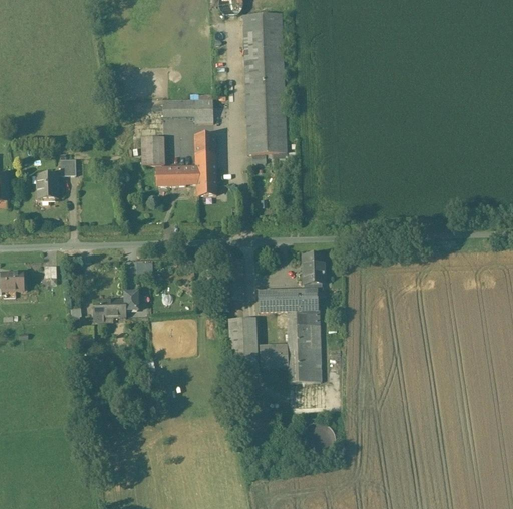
[(236,13),(239,11),(240,8),(241,4),(240,0),(219,0),(218,1),(218,5),(219,9),(220,12),(223,14),(226,16),(230,16),(233,15),(236,13)]
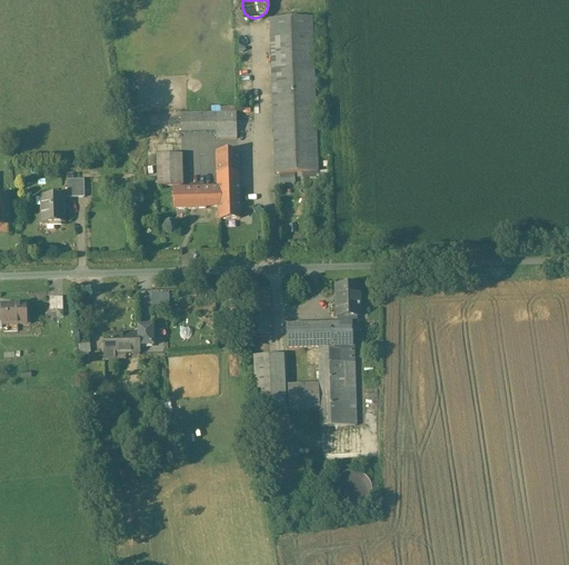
[(312,16),(270,17),(275,171),(317,170),(312,16)]
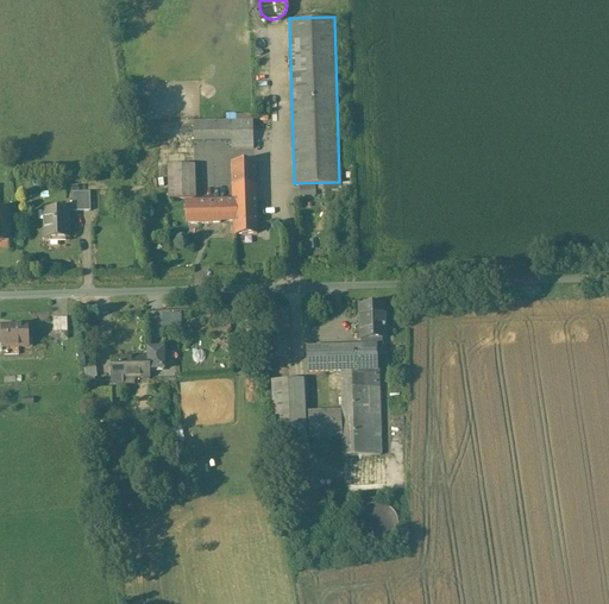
[(231,119),(193,120),(193,137),(231,137),(231,119)]
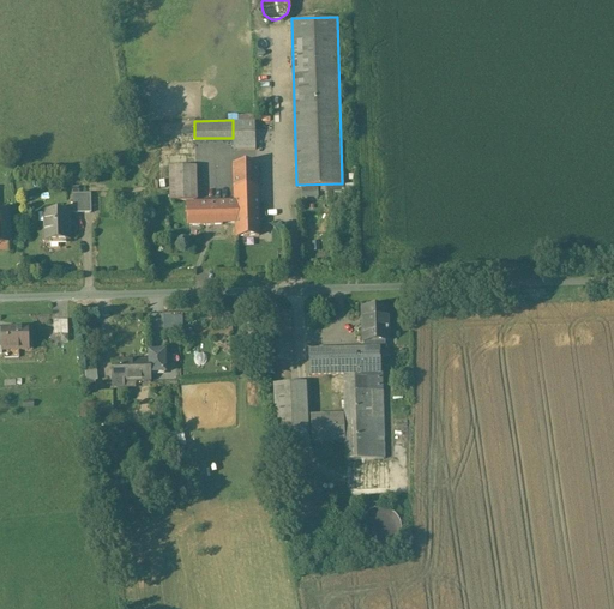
[(254,120),(233,120),(233,138),(254,137),(254,120)]
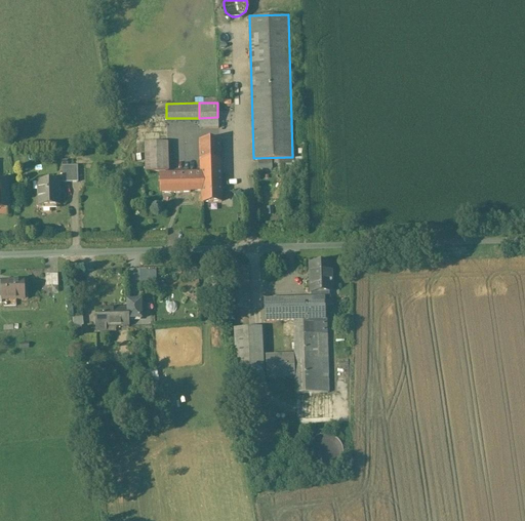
[(219,137),(200,138),(202,187),(202,199),(220,198),(219,137)]
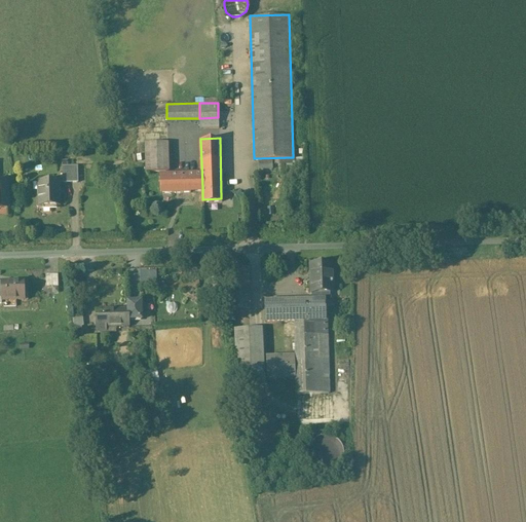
[(166,140),(145,141),(146,169),(167,168),(166,140)]
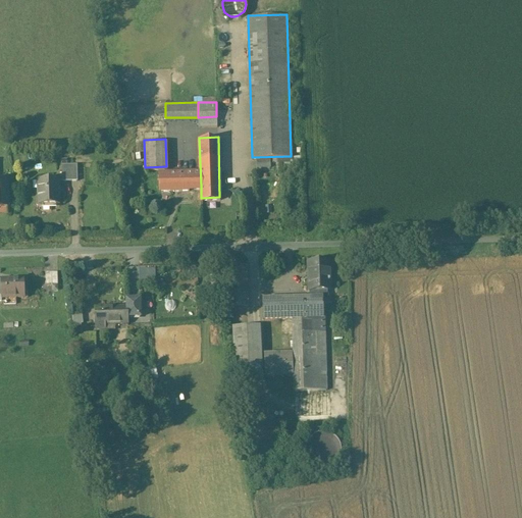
[(76,161),(61,162),(62,178),(77,177),(76,161)]
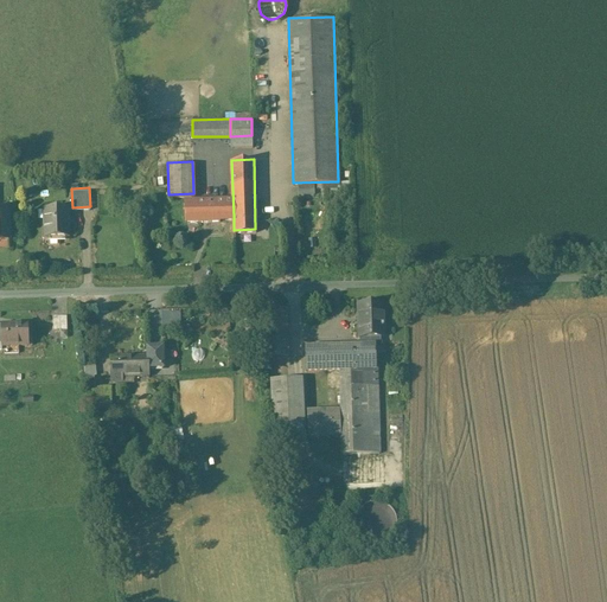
[(232,198),(186,198),(186,219),(219,218),(218,217),(234,216),(232,198)]
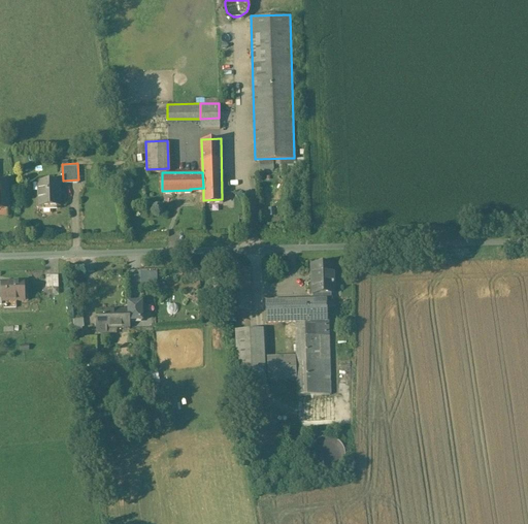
[(0,205),(9,205),(8,179),(0,179),(0,205)]
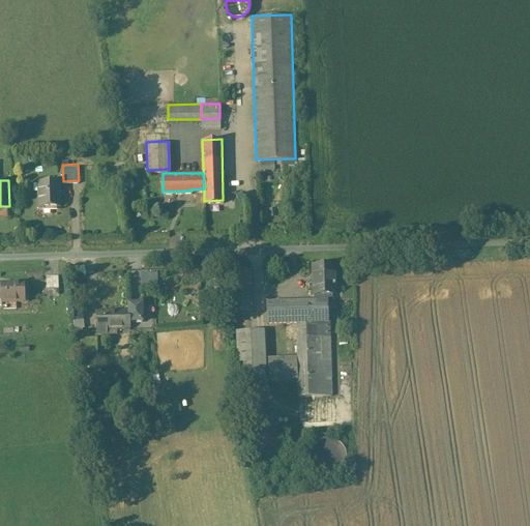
[(60,180),(38,180),(38,205),(60,205),(60,180)]
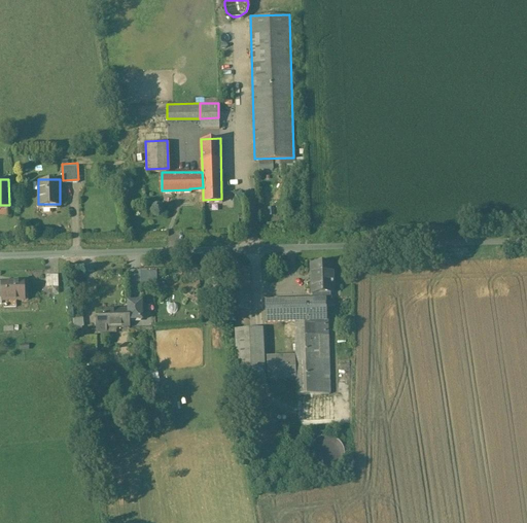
[(332,260),(311,262),(311,290),(312,290),(312,299),(325,299),(330,299),(330,289),(334,289),(332,260)]
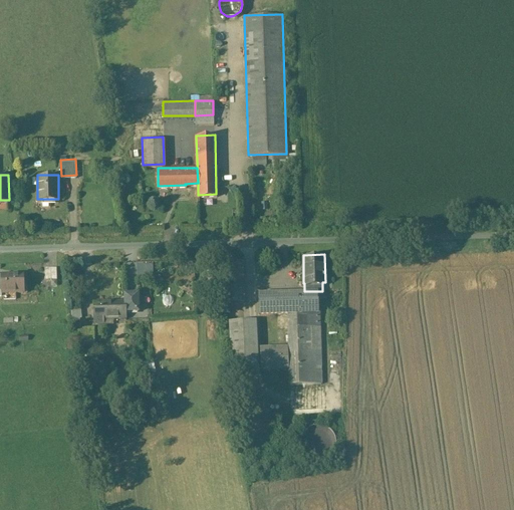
[(23,271),(1,272),(1,273),(1,290),(24,289),(23,271)]
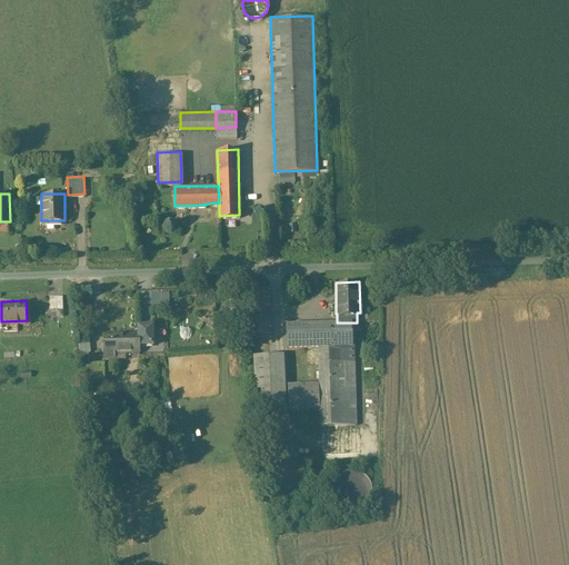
[(153,321),(137,323),(137,345),(155,344),(153,321)]
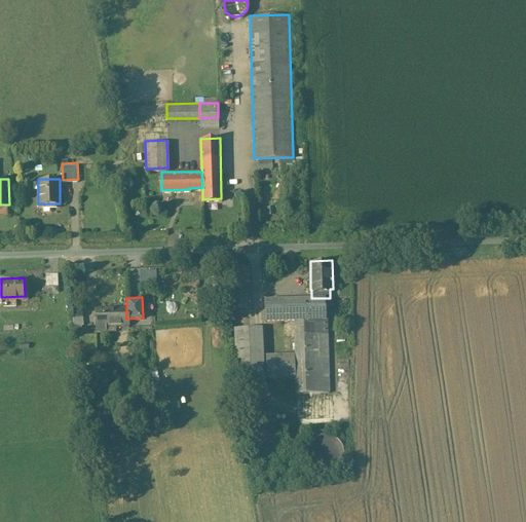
[(311,298),(264,299),(264,319),(295,318),(297,392),(328,390),(327,332),(327,315),(326,315),(325,298),(311,298)]
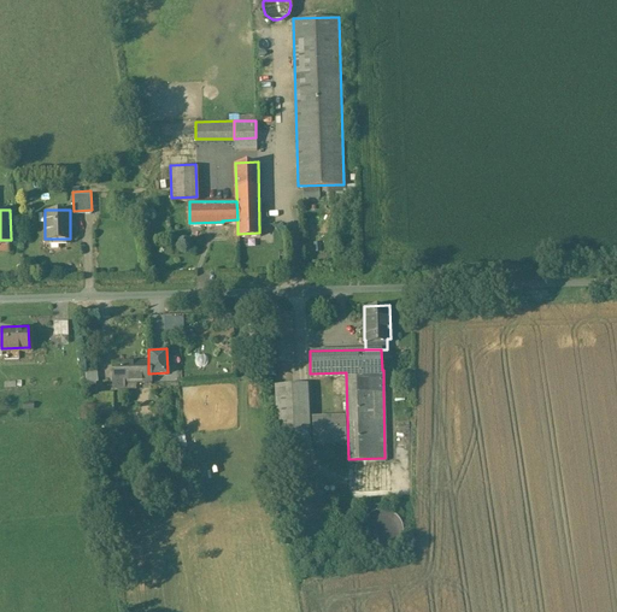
[(152,359),(112,360),(113,384),(125,384),(125,380),(152,378),(152,359)]
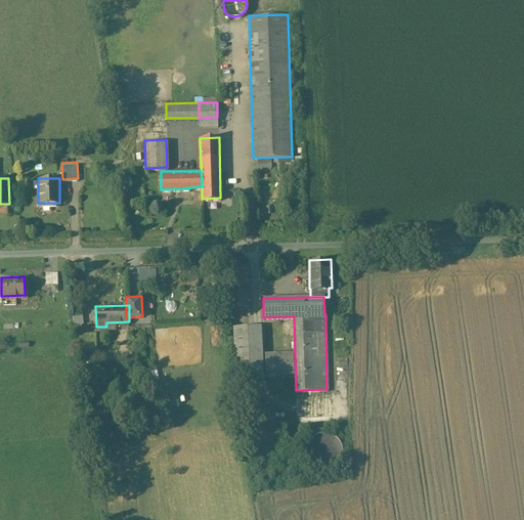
[(253,323),(233,325),(236,381),(255,380),(253,323)]
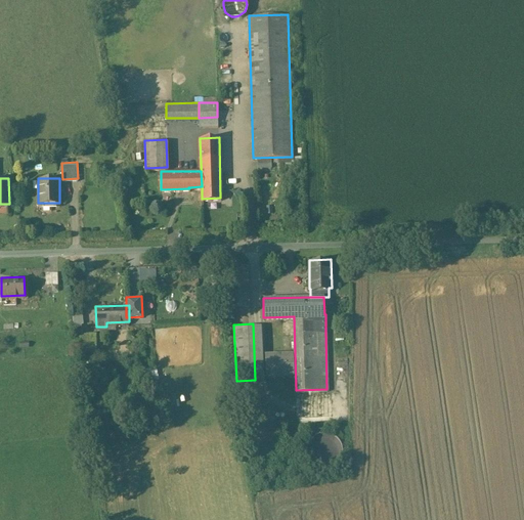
[(293,351),(265,352),(265,375),(294,374),(293,351)]
